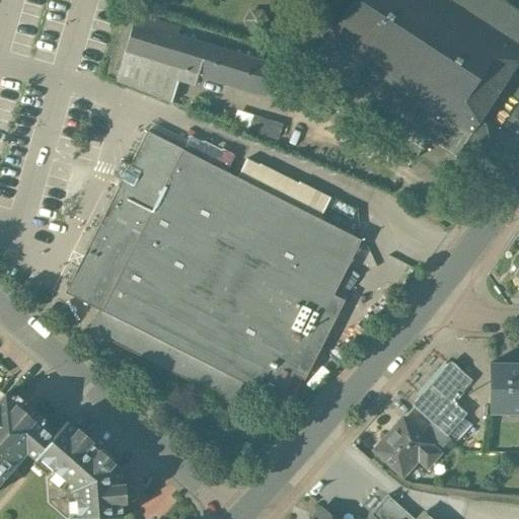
[(353,0),(328,38),(328,36),(312,62),(317,66),(317,65),(397,118),(390,128),(421,149),(428,139),(431,140),(462,161),(468,160),(479,142),(479,141),(484,140),(483,133),(478,133),(473,131),(518,61),(518,13),(499,0),(353,0)]
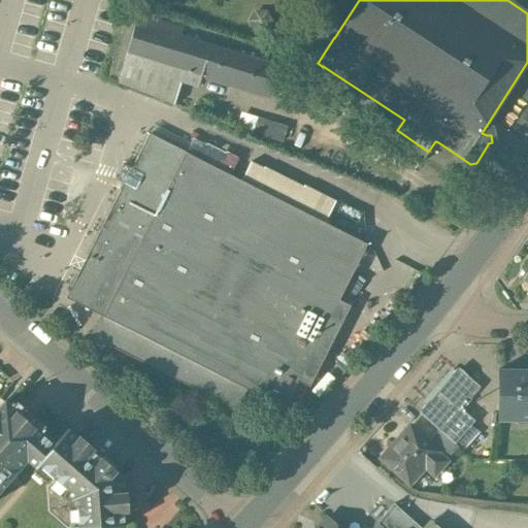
[(270,21),(265,13),(256,12),(251,22),(256,29),(265,29),(270,21)]
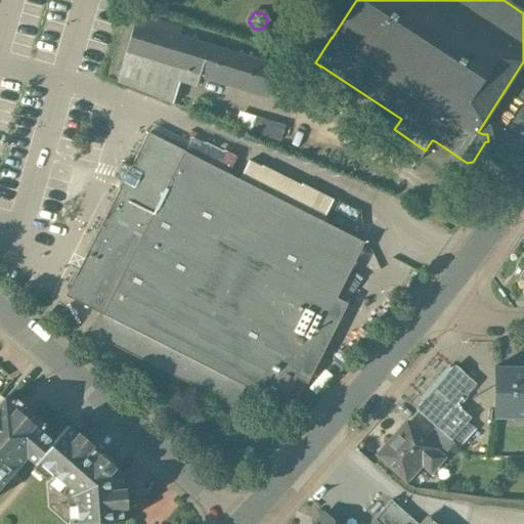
[(209,44),(147,26),(149,18),(136,14),(125,50),(128,51),(188,70),(192,55),(204,59),(209,44)]
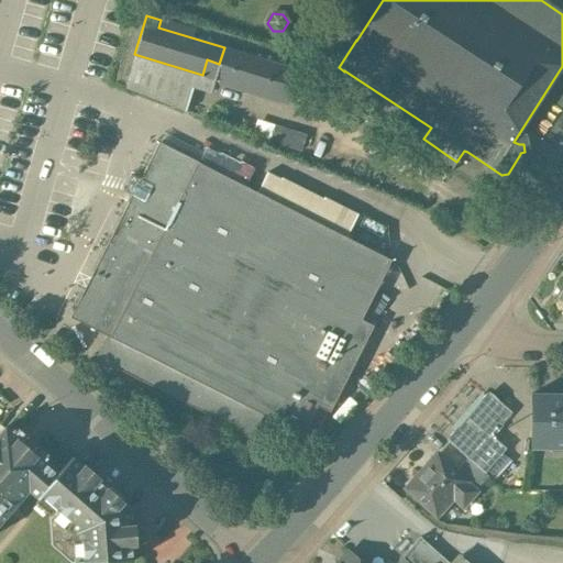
[(298,69),(224,47),(219,64),(207,59),(202,75),(138,55),(127,87),(191,112),(194,105),(188,102),(195,86),(212,91),(216,79),(288,101),(298,69)]
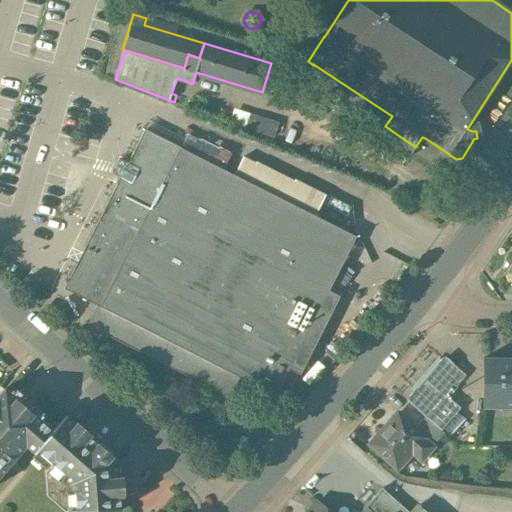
[(278,122),(248,113),(244,128),(274,137),(278,122)]
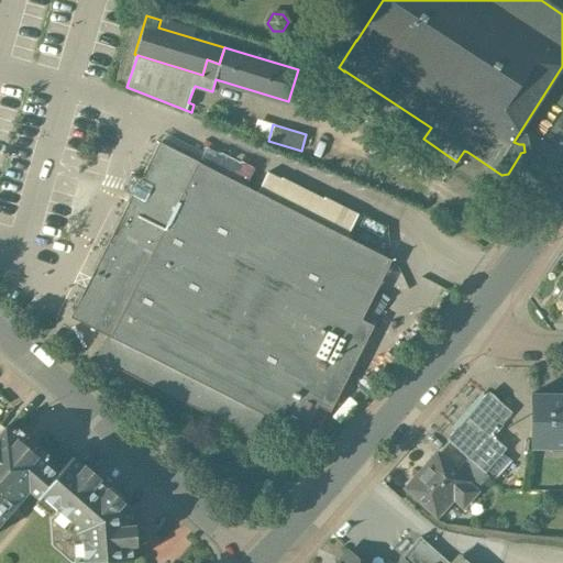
[(255,191),(157,143),(133,192),(70,318),(108,337),(97,361),(254,438),(263,419),(298,435),(313,407),(327,414),(367,331),(355,324),(385,264),(345,245),(360,217),(266,170),(255,191)]
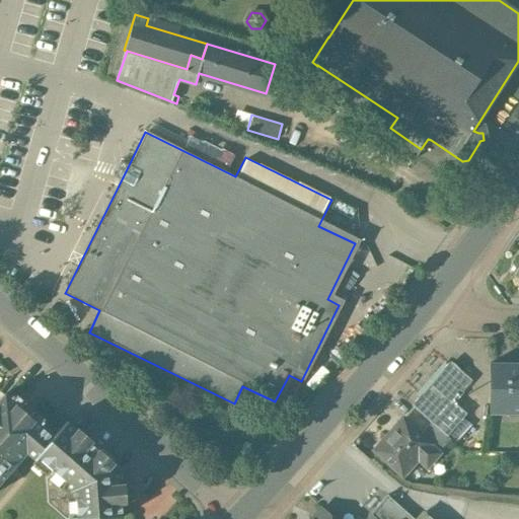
[(68,300),(65,302),(77,321),(80,319),(75,311),(76,310),(73,305),(72,306),(68,300)]
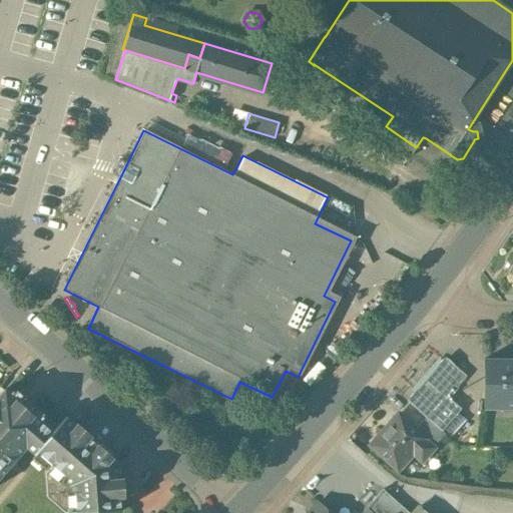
[(512,408),(512,359),(485,359),(485,408),(512,408)]
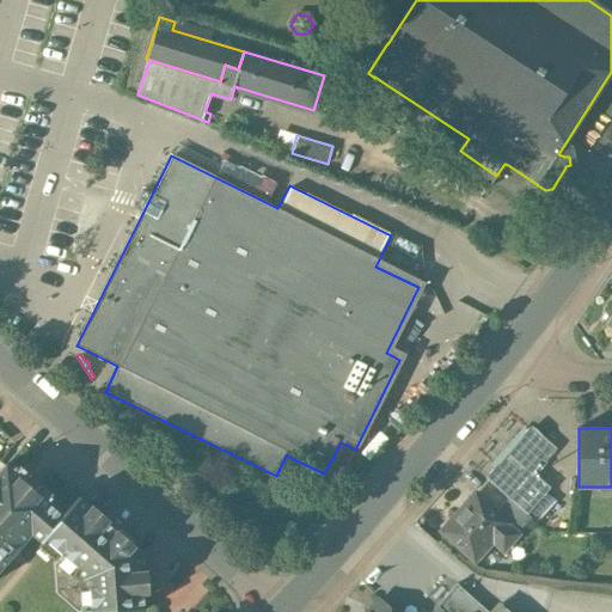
[(532,434),(490,482),(508,497),(527,514),(551,488),(536,473),(554,453),(532,434)]
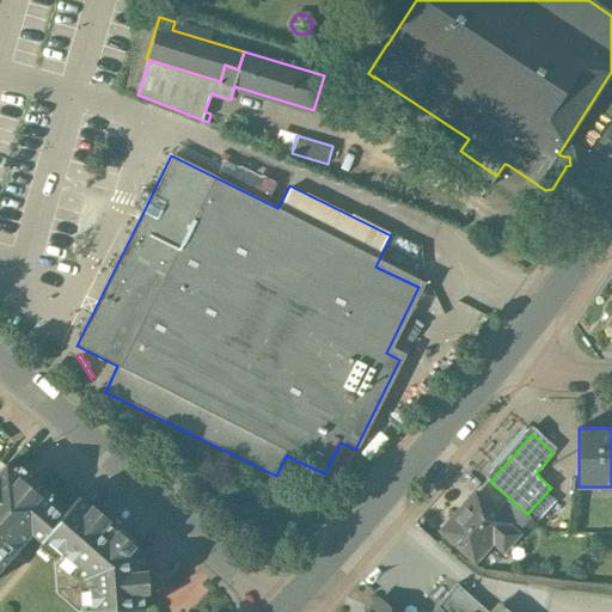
[(79,496),(22,447),(6,465),(11,470),(16,466),(30,478),(26,483),(34,489),(37,485),(51,499),(48,502),(54,507),(62,515),(79,496)]
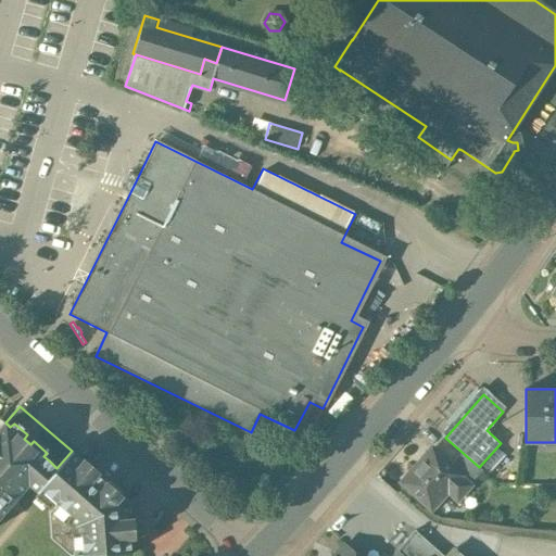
[(0,428),(0,482),(16,498),(28,484),(49,460),(43,456),(47,453),(34,441),(30,444),(24,439),(27,434),(14,424),(10,427),(5,422),(0,428)]
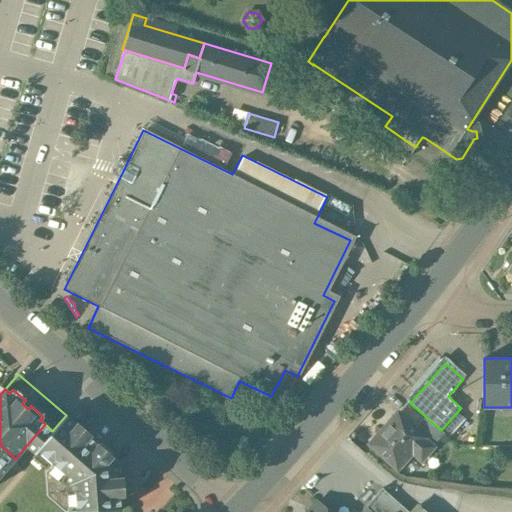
[(415,427),(397,411),(369,443),(397,468),(412,452),(415,455),(427,441),(423,438),(425,436),(415,427)]
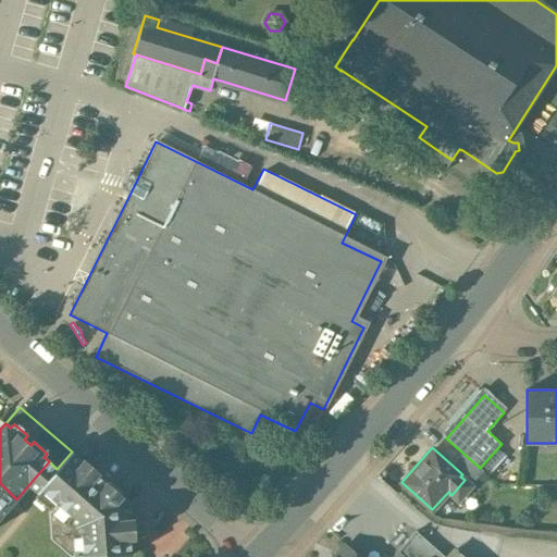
[(49,461),(28,485),(54,508),(50,514),(51,540),(71,556),(77,556),(76,556),(93,556),(132,554),(132,553),(131,553),(131,540),(135,540),(134,519),(128,520),(128,509),(127,503),(128,503),(128,500),(127,499),(126,500),(97,474),(99,473),(84,459),(82,461),(73,453),(72,452),(57,469),(49,461)]
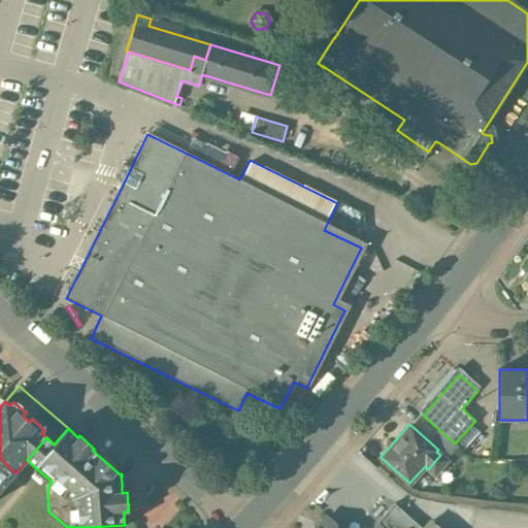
[(455,443),(438,429),(428,440),(438,450),(436,452),(440,455),(446,460),(458,446),(455,443)]
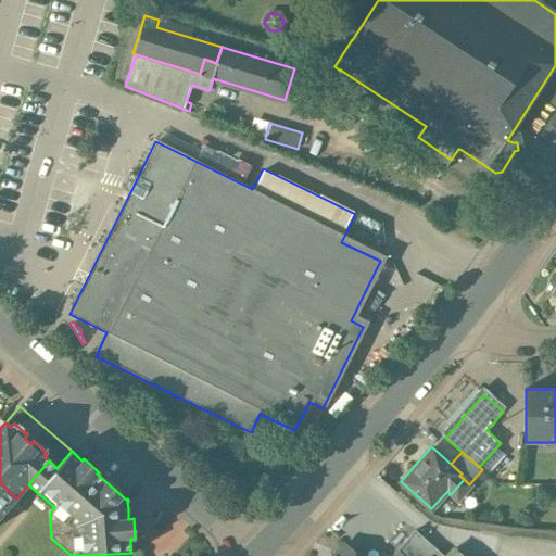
[(0,516),(16,498),(0,482),(0,516)]
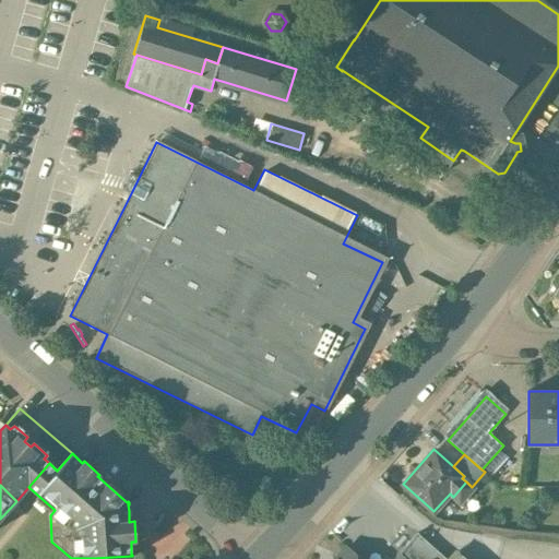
[(445,558),(417,534),(394,558),(466,558),(462,555),(458,558),(445,558)]
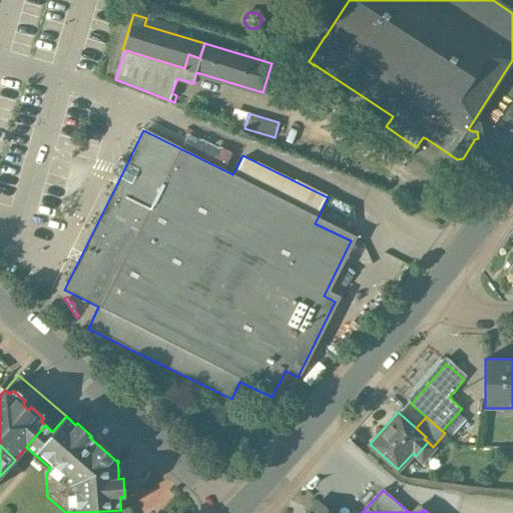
[(329,512),(319,503),(309,512),(329,512)]
